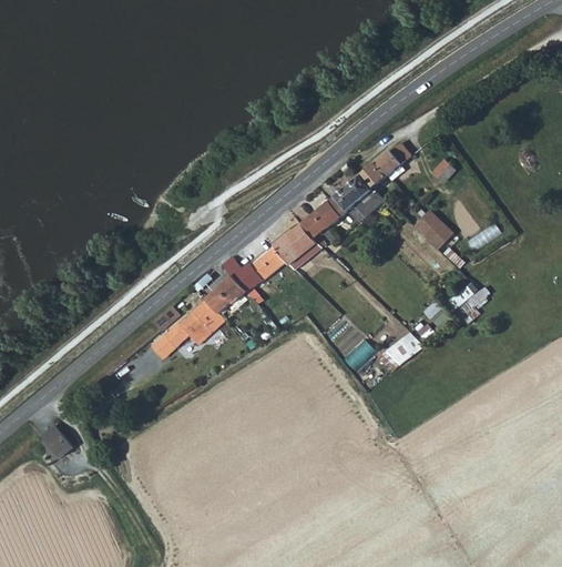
[(399,142),(358,175),(367,188),(368,186),(370,189),(385,175),(389,181),(402,170),(397,164),(409,155),(399,142)]
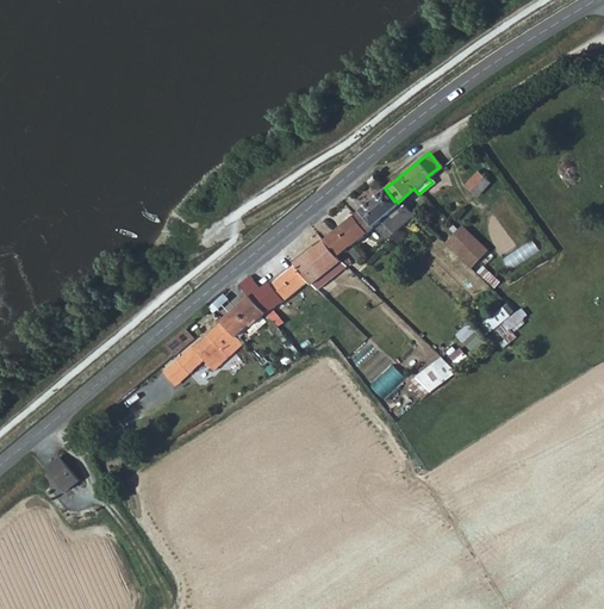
[(487,182),(477,173),(462,187),(473,197),(487,182)]
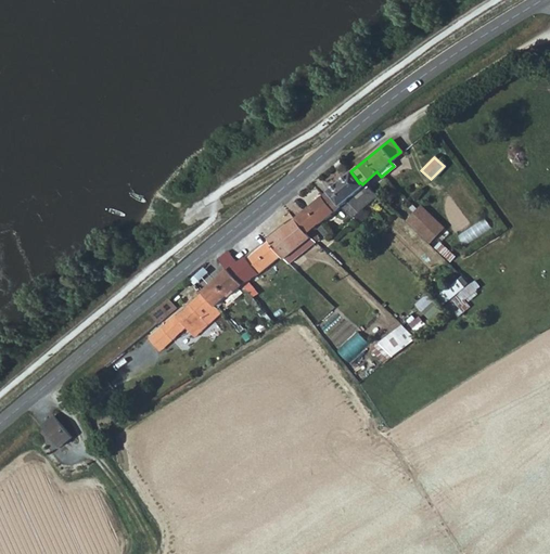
[(359,183),(350,171),(319,197),(333,210),(340,205),(361,187),(362,188),(365,185),(362,184),(360,182),(359,183)]
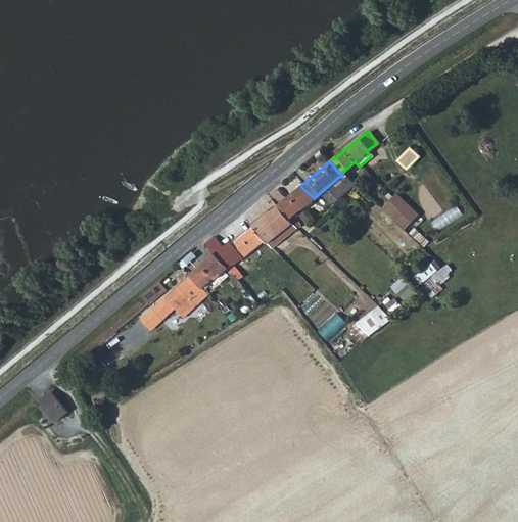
[(320,193),(330,203),(354,185),(343,175),(341,177),(340,176),(320,193)]
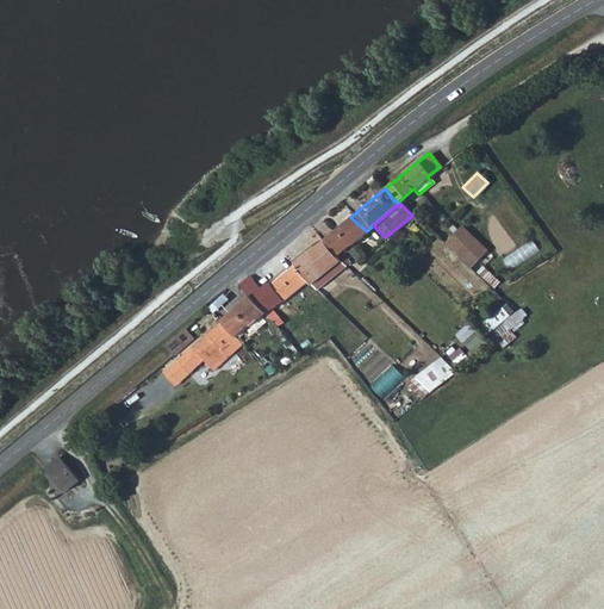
[(334,256),(344,267),(346,266),(337,255),(366,231),(350,217),(321,241),(334,256)]
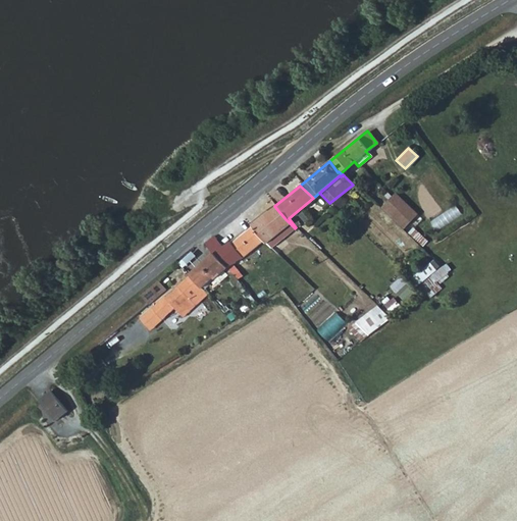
[(415,215),(393,194),(379,207),(403,228),(415,215)]
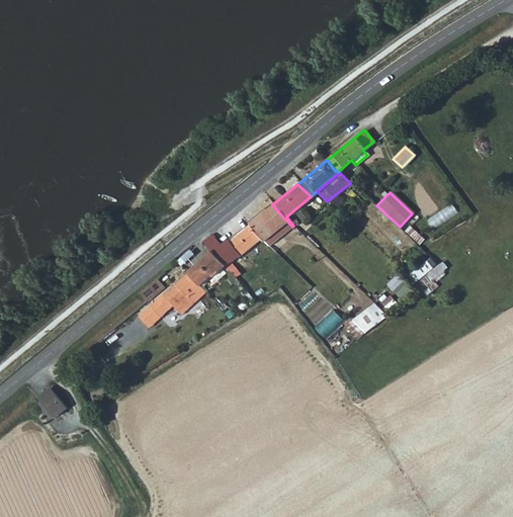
[(431,227),(456,211),(451,203),(426,218),(431,227)]
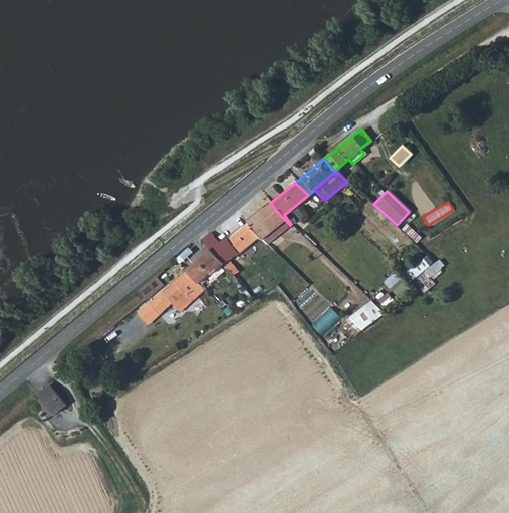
[(274,231),(276,235),(290,225),(281,216),(270,203),(246,222),(257,237),(260,241),(266,237),(263,233),(269,229),(272,233),(274,231)]
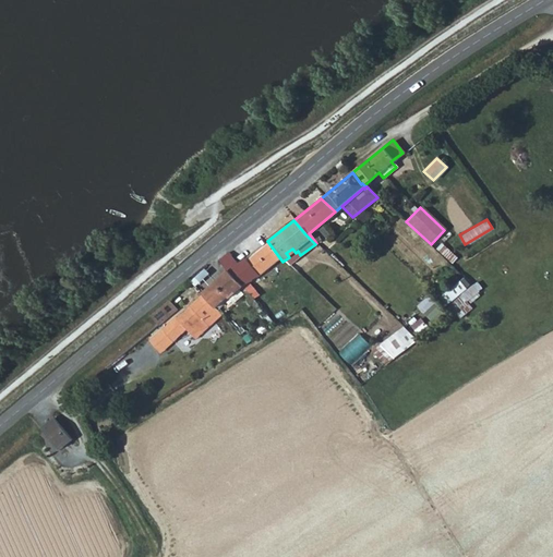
[(235,278),(240,285),(279,257),(267,241),(245,259),(244,257),(236,263),(228,269),(235,278)]
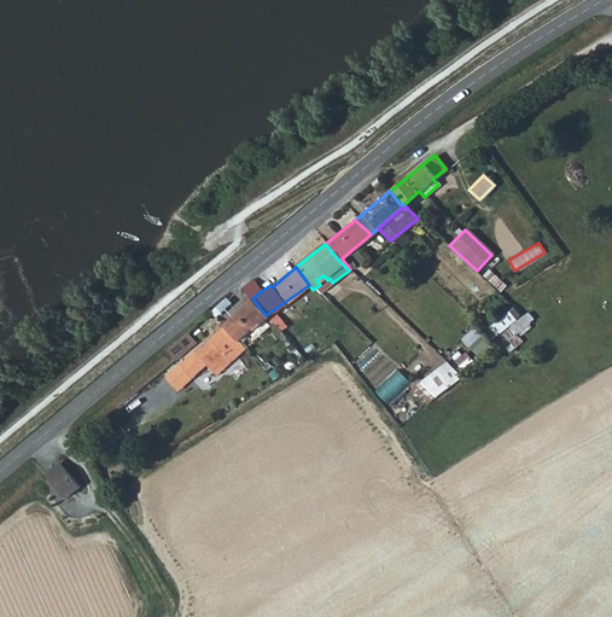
[(252,298),(261,291),(250,279),(239,289),(250,301),(252,298)]
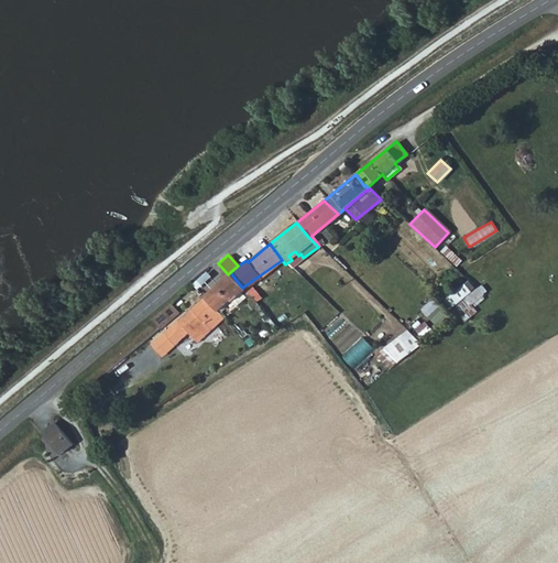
[(230,272),(228,274),(203,298),(216,312),(228,301),(230,303),(239,296),(237,294),(242,288),(237,281),(230,272)]
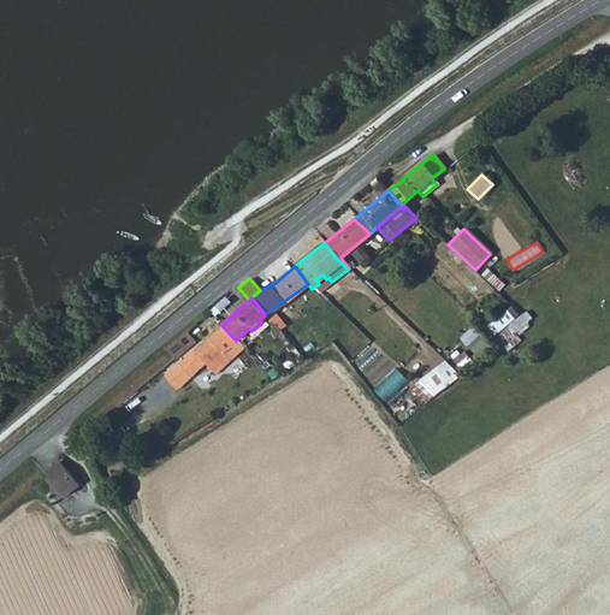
[(533,320),(525,308),(520,312),(513,303),(486,325),(505,350),(521,338),(516,332),(533,320)]
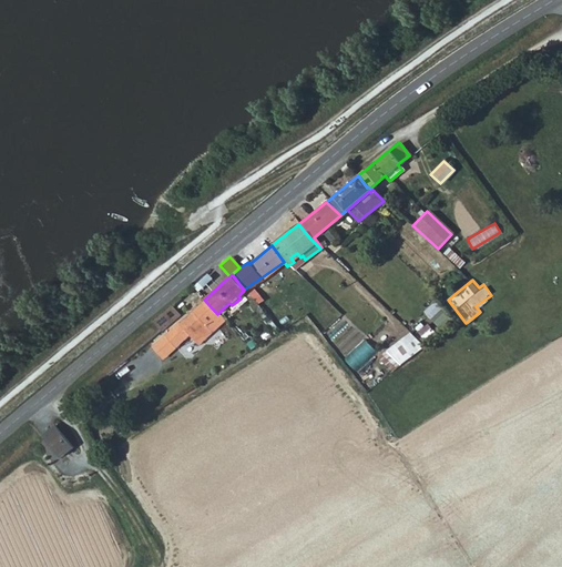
[(187,334),(196,344),(224,321),(217,314),(204,300),(176,322),(162,336),(173,347),(187,334)]
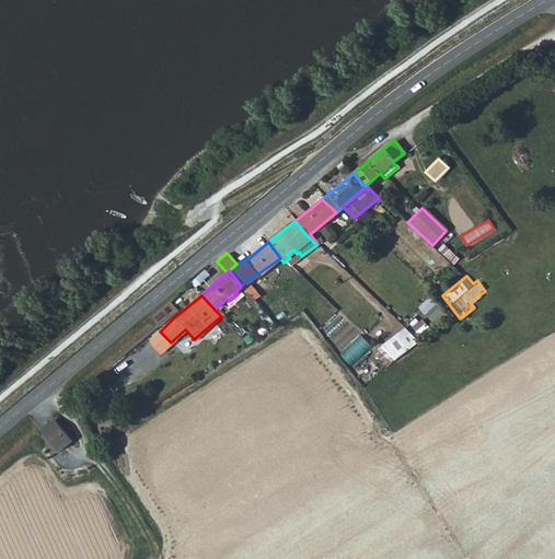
[(430,298),(419,306),(434,324),(443,315),(430,298)]
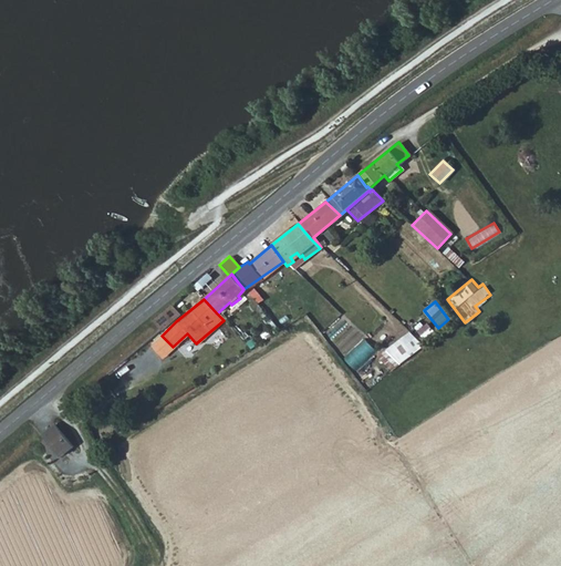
[(408,329),(377,356),(391,371),(422,345),(408,329)]
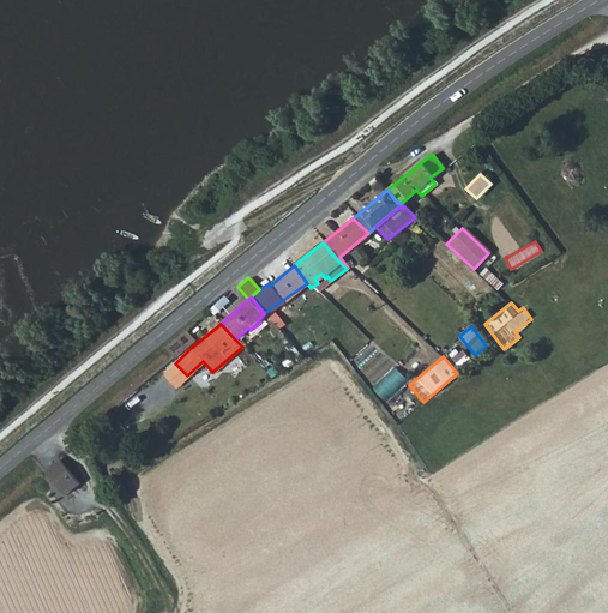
[(187,376),(175,364),(162,376),(174,389),(187,376)]
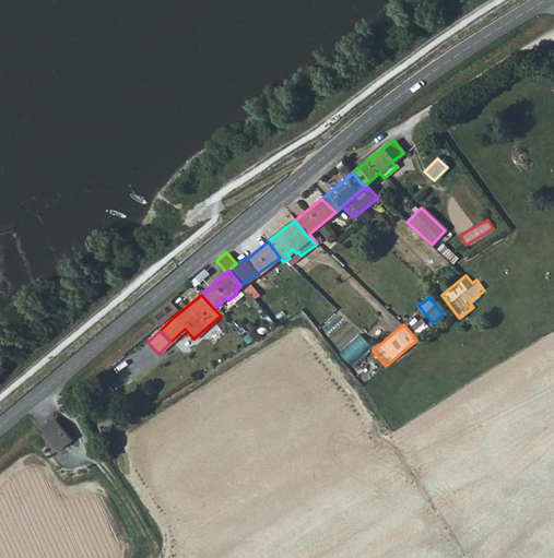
[(341,354),(349,363),(369,344),(362,335),(341,354)]
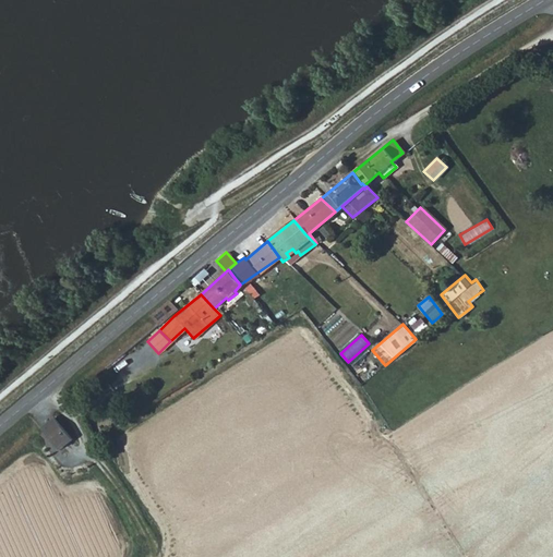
[(52,418),(38,428),(55,449),(70,439),(52,418)]
